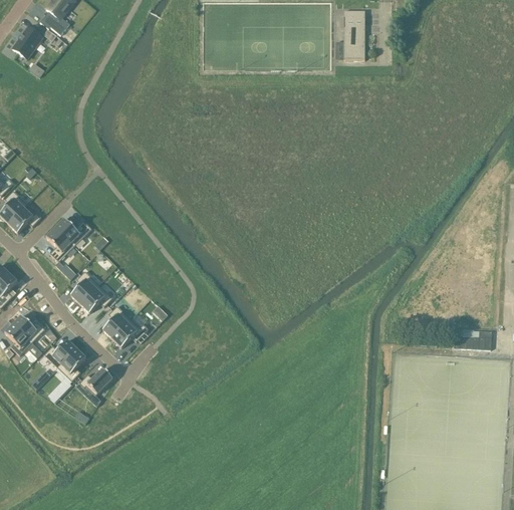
[(51,0),(46,7),(49,9),(56,15),(49,24),(50,25),(60,33),(69,22),(62,16),(75,0),(51,0)]
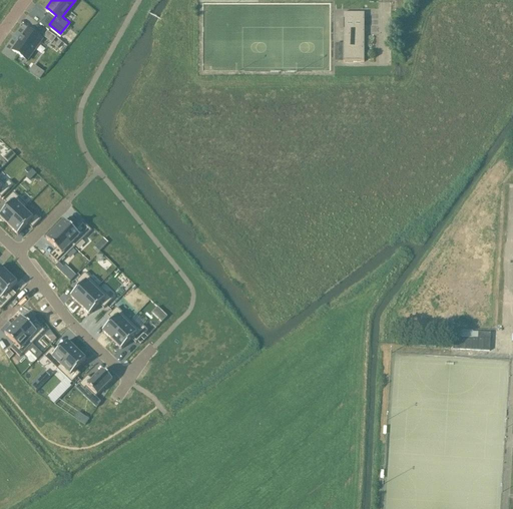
[(84,23),(95,9),(85,2),(74,15),(84,23)]
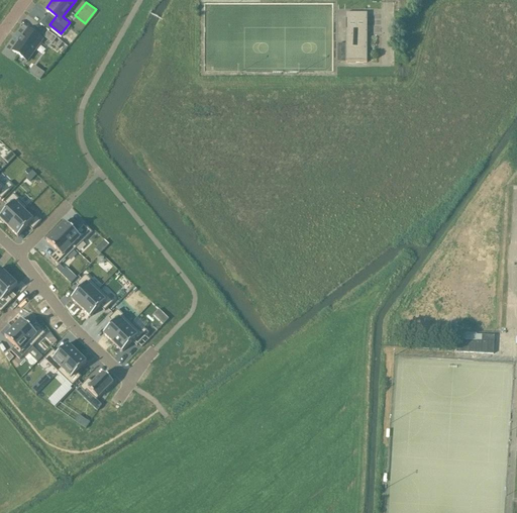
[(345,9),(345,58),(367,58),(367,9),(345,9)]
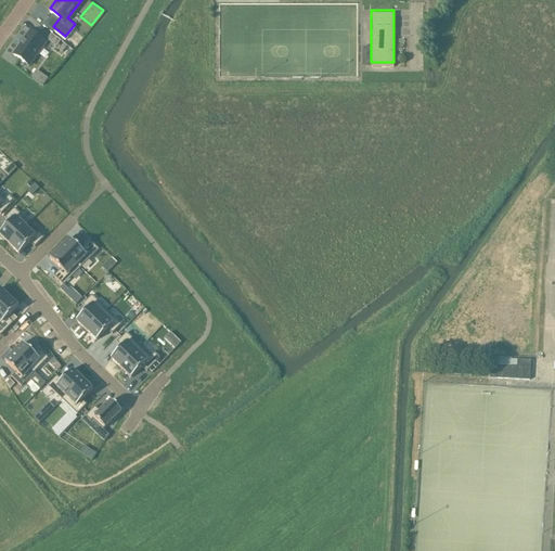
[(13,50),(29,62),(46,38),(30,27),(13,50)]
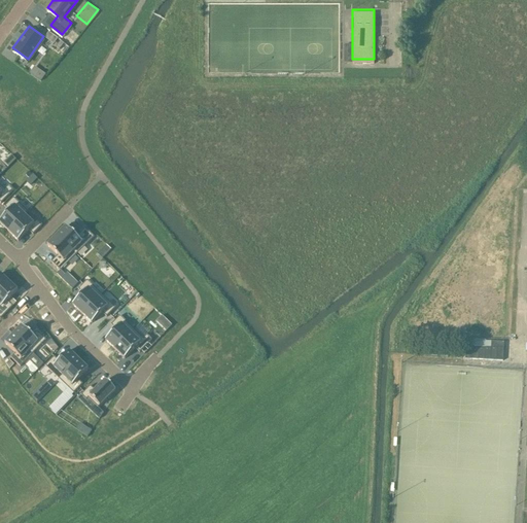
[(45,34),(54,40),(58,35),(48,29),(45,34)]
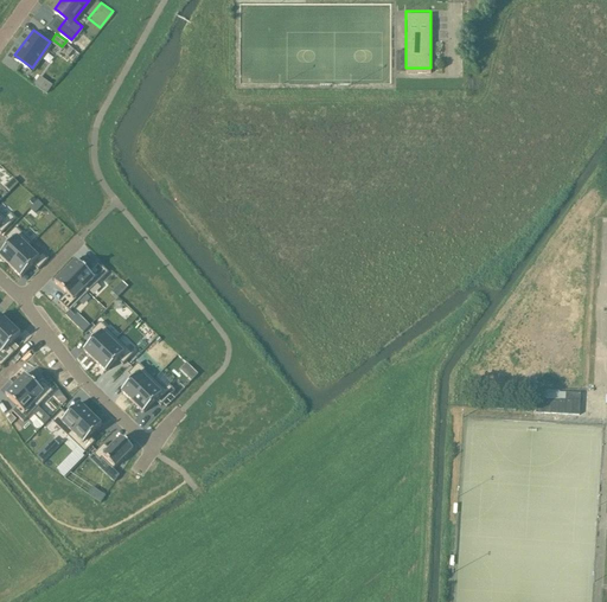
[(34,79),(48,89),(53,82),(39,72),(34,79)]
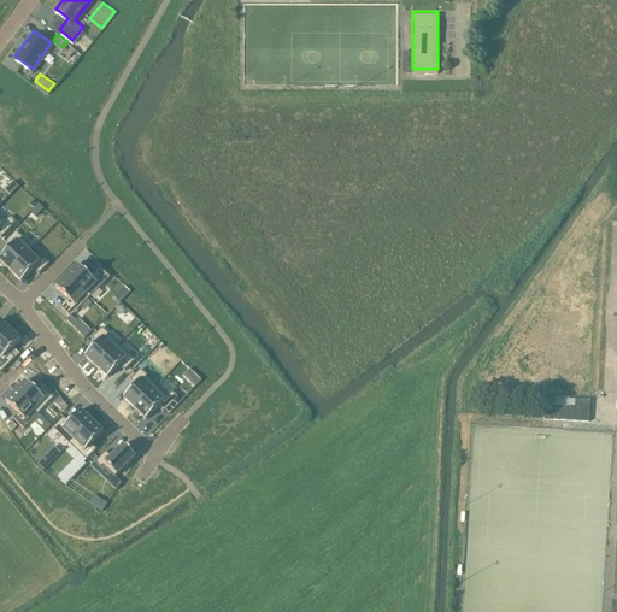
[(4,186),(10,192),(19,182),(13,177),(4,186)]
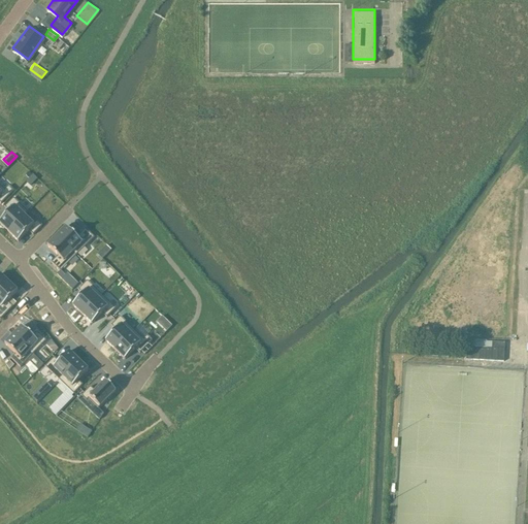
[(26,178),(30,183),(38,175),(33,171),(26,178)]
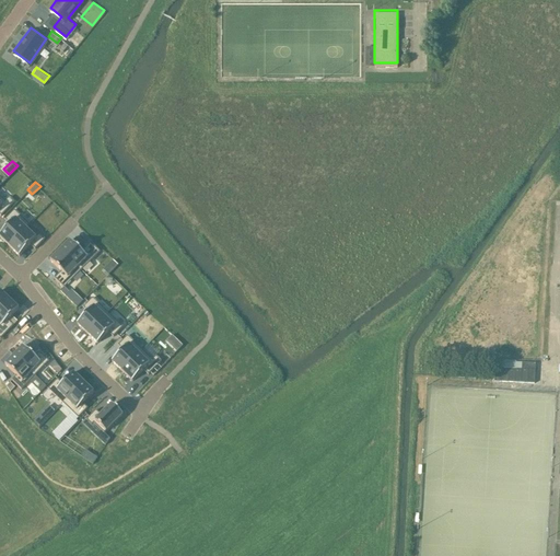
[(2,203),(0,204),(0,211),(1,213),(11,204),(6,198),(2,201),(2,203)]
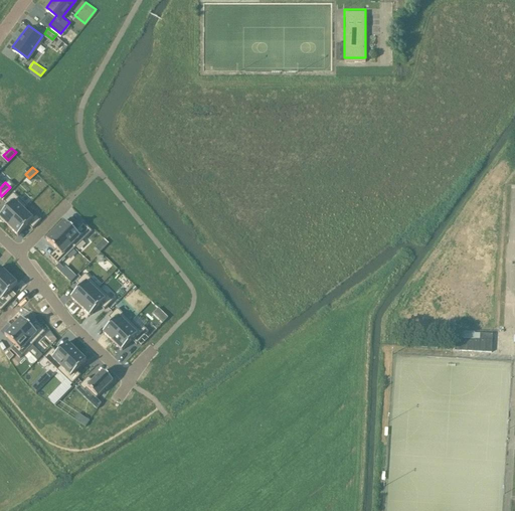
[(13,190),(5,199),(9,203),(14,198),(15,198),(18,195),(13,190)]
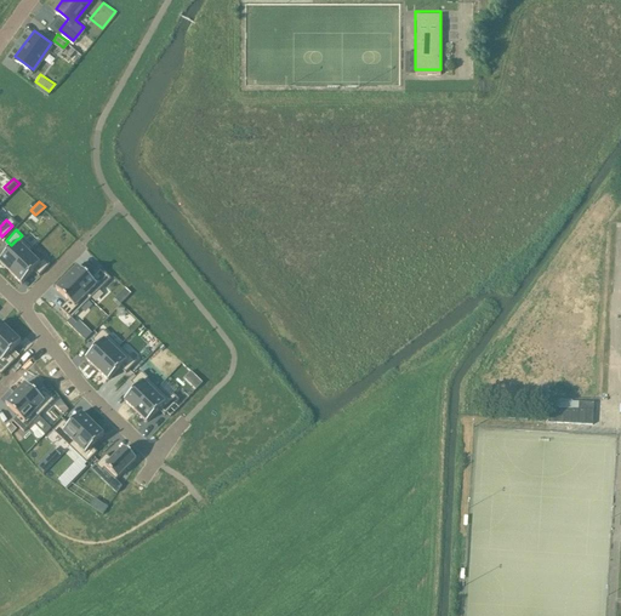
[(11,245),(0,256),(0,258),(10,268),(29,250),(18,239),(17,239),(11,245)]
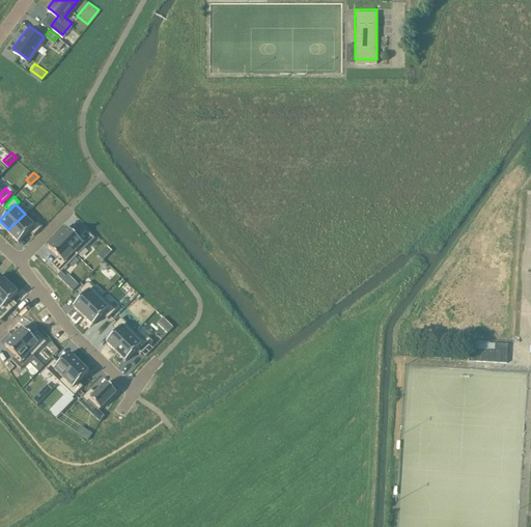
[(25,214),(8,229),(19,240),(29,228),(34,223),(34,222),(25,214)]
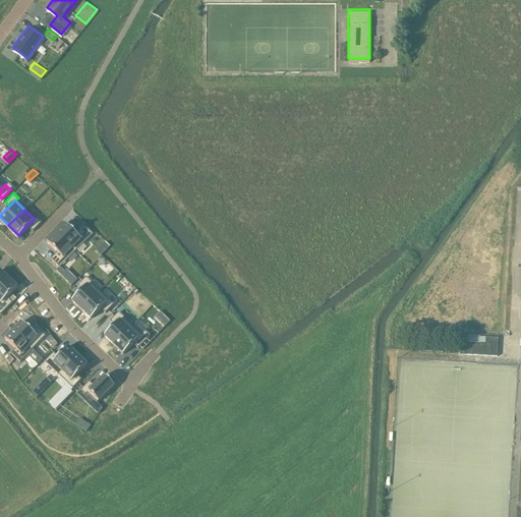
[(34,219),(29,224),(33,229),(42,220),(37,215),(34,218),(34,219)]
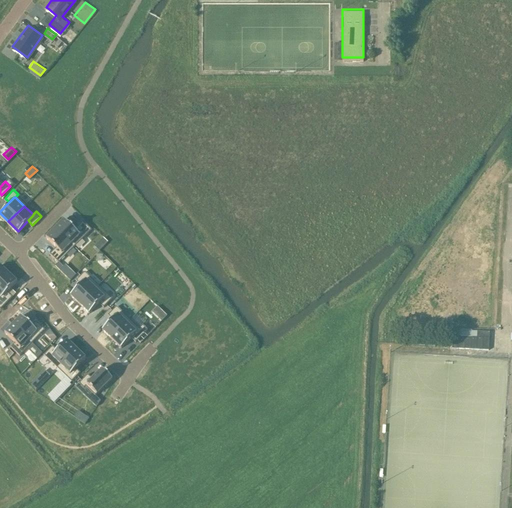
[(64,216),(55,225),(71,241),(79,232),(80,231),(74,226),(64,216)]
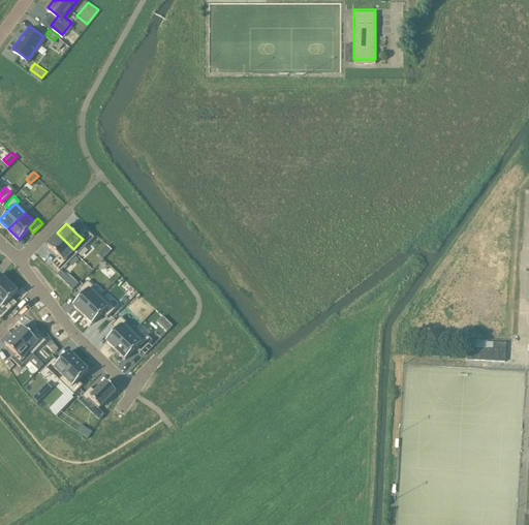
[(82,228),(76,234),(83,239),(82,240),(86,243),(91,238),(82,228)]
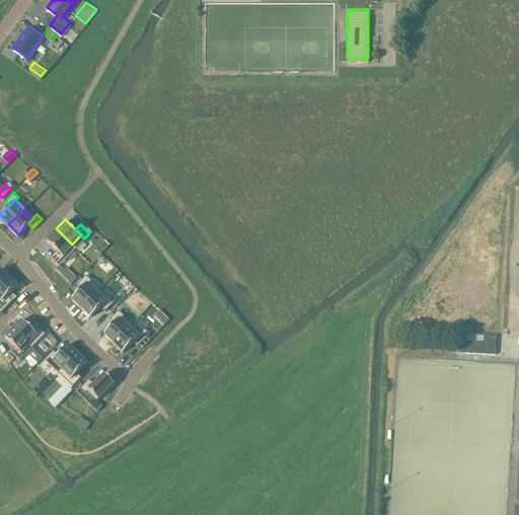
[(56,228),(47,238),(57,248),(63,253),(63,252),(72,244),(56,228)]
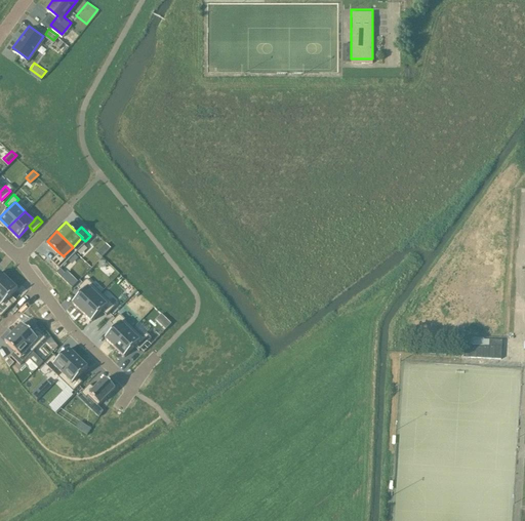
[(103,243),(108,248),(111,244),(106,240),(103,243)]
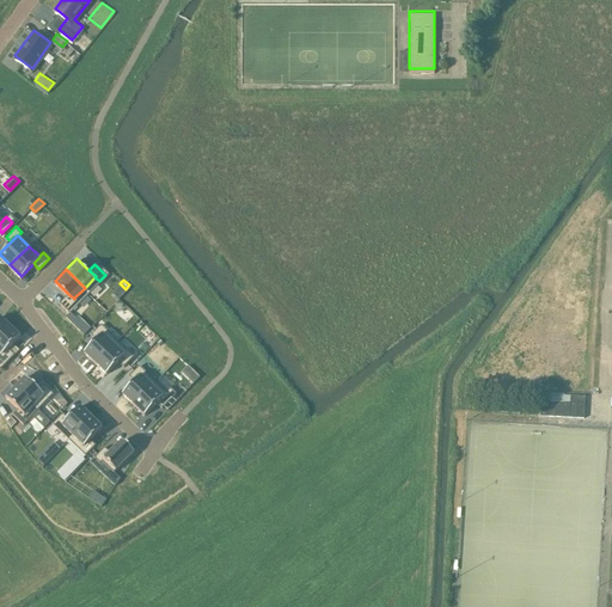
[(67,293),(62,298),(73,308),(79,302),(74,298),(74,299),(67,293)]
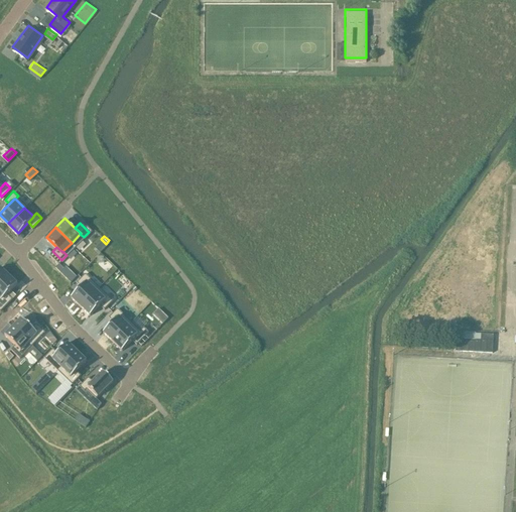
[(86,271),(77,280),(82,284),(87,279),(88,279),(91,276),(86,271)]
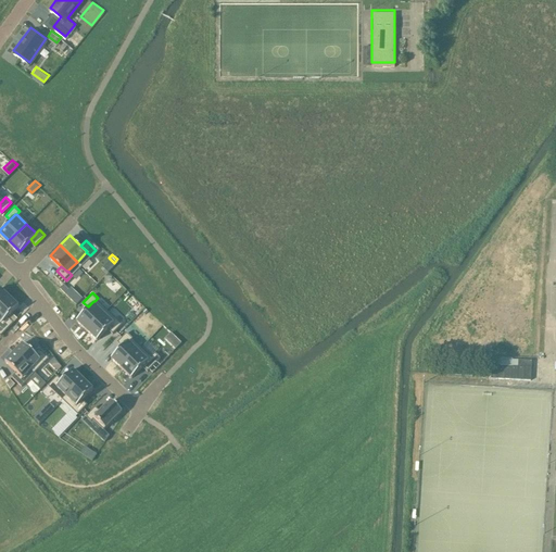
[(8,297),(0,303),(0,322),(0,323),(5,316),(16,305),(8,297)]
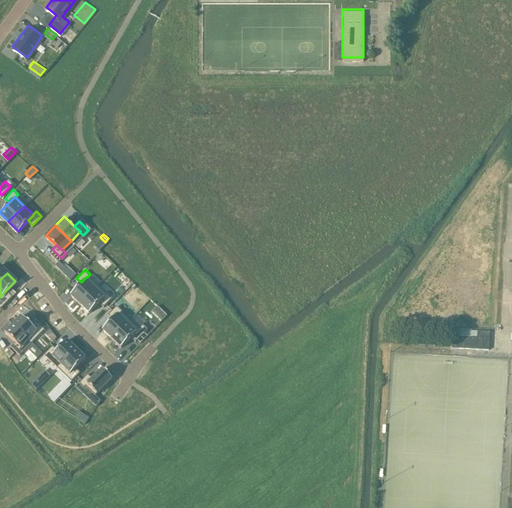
[(81,282),(71,292),(80,302),(95,286),(87,277),(86,277),(81,282)]
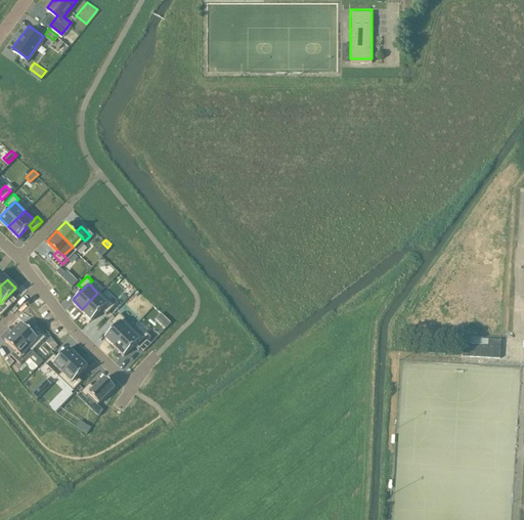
[(97,293),(82,309),(91,318),(101,307),(107,302),(106,301),(97,293)]
